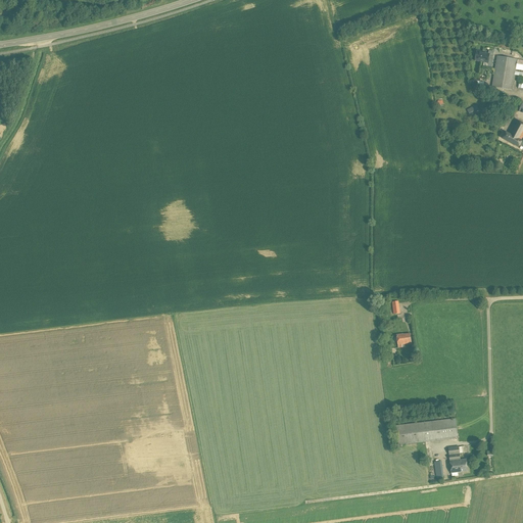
[(493,58),(494,51),(488,50),(488,53),(476,51),(474,61),(488,63),(489,57),(493,58)]
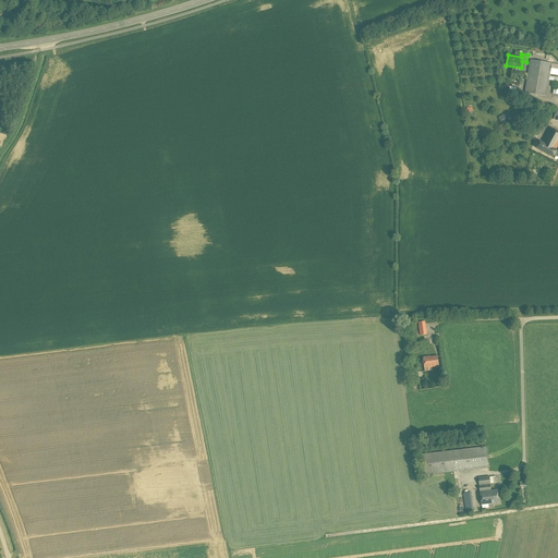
[(553,75),(554,64),(552,64),(530,60),(525,93),(546,96),(549,74),(553,75)]
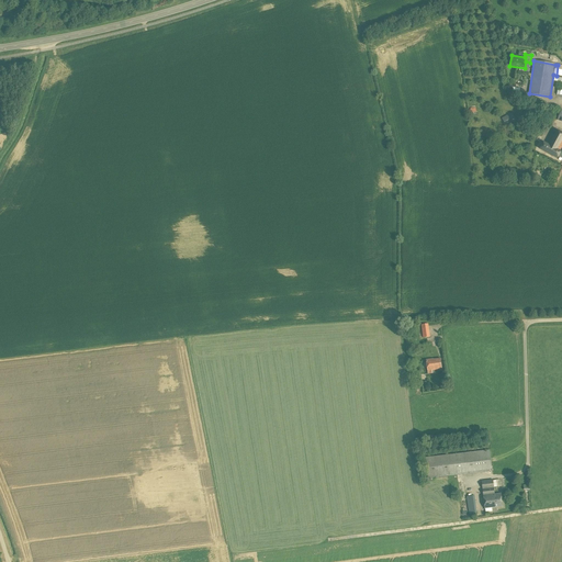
[(505,124),(515,119),(512,113),(502,119),(505,124)]
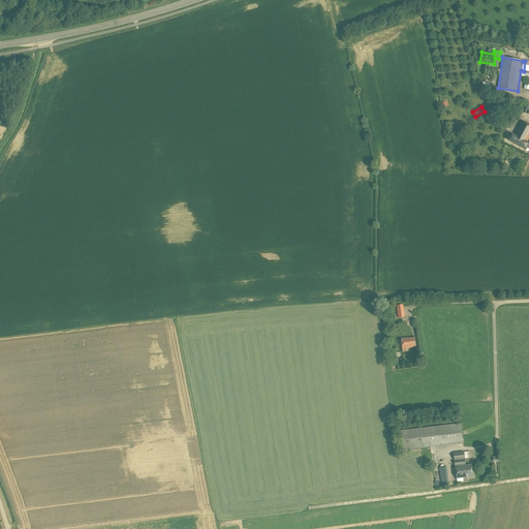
[(528,125),(522,121),(515,135),(511,133),(508,139),(525,149),(526,147),(528,148),(528,125)]
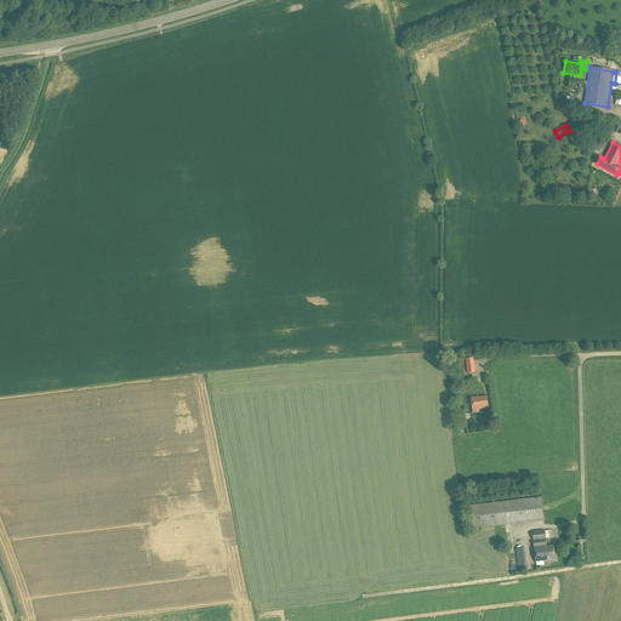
[(479,398),(478,397),(471,398),(473,412),(478,412),(477,409),(484,408),(488,408),(485,397),(479,398)]
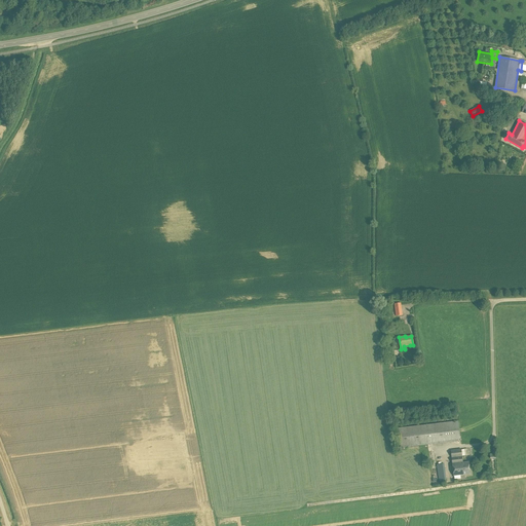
[(404,450),(404,447),(460,441),(458,421),(398,428),(400,448),(401,448),(401,450),(404,450)]
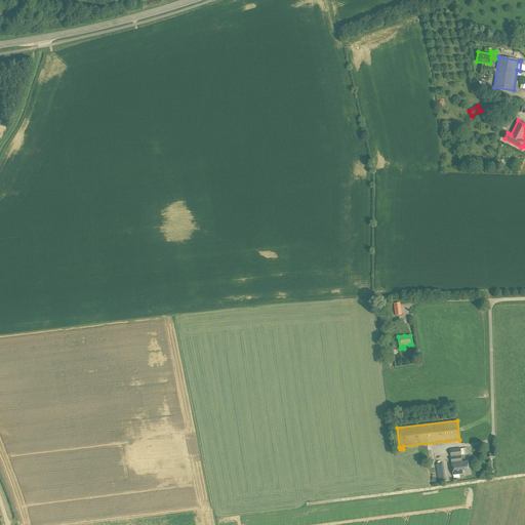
[(461,461),(460,448),(450,449),(451,462),(452,462),(453,475),(469,473),(468,461),(461,461)]
